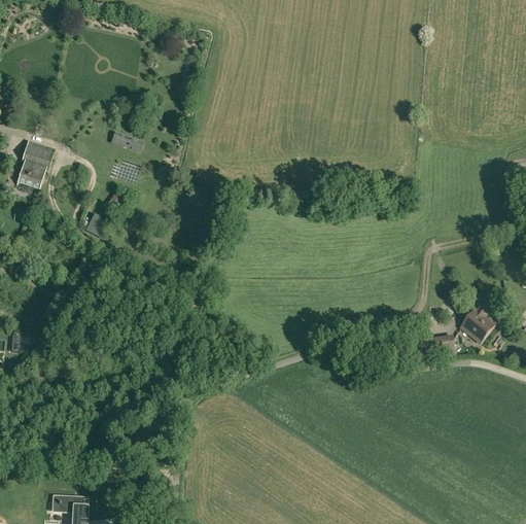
[(110,141),(140,151),(143,141),(113,131),(110,141)]
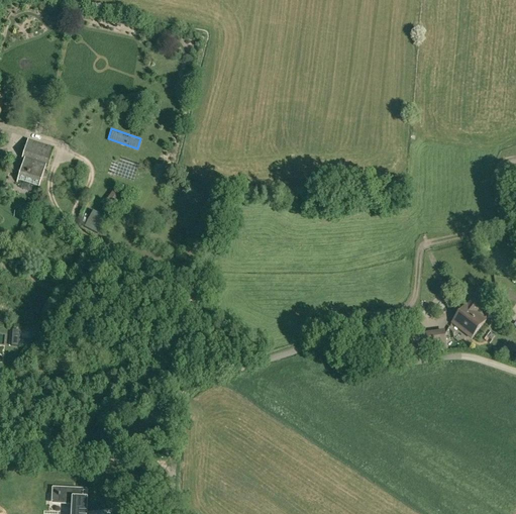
[(15,180),(21,182),(37,187),(44,165),(46,166),(54,145),(26,136),(20,157),(22,158),(15,180)]
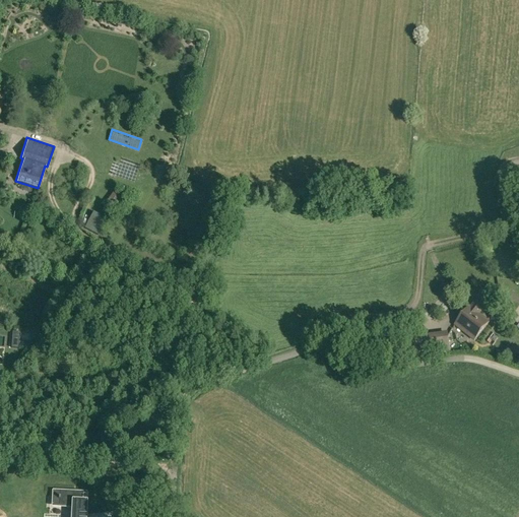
[(114,189),(106,201),(116,208),(124,196),(114,189)]
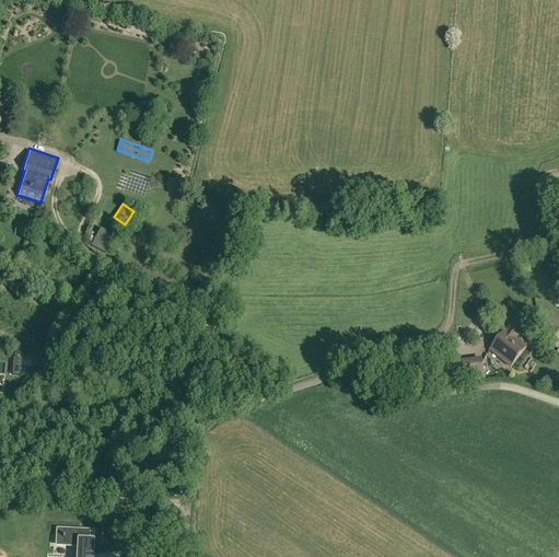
[(104,251),(113,233),(100,227),(91,244),(104,251)]
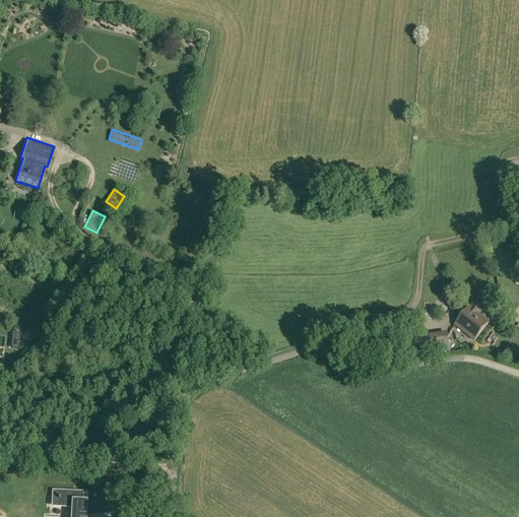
[(453,322),(473,338),(488,320),(477,312),(483,305),(475,299),(469,305),(468,304),(453,322)]
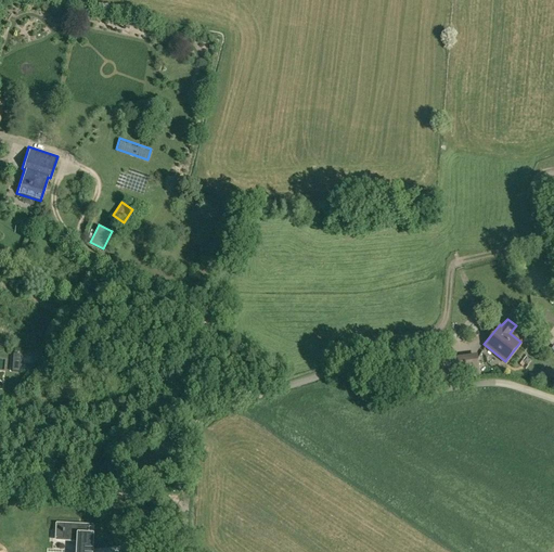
[(479,371),(477,357),(433,362),(435,377),(479,371)]
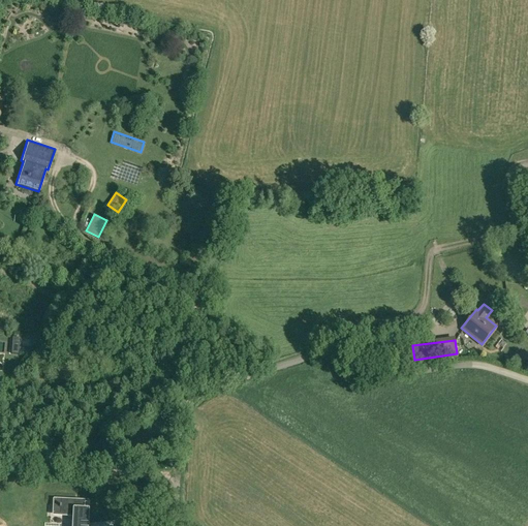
[(85,525),(86,521),(87,507),(83,507),(83,499),(53,497),(53,498),(60,498),(59,503),(58,503),(58,505),(59,505),(59,512),(72,513),(72,517),(71,525),(72,525),(71,525),(85,525)]
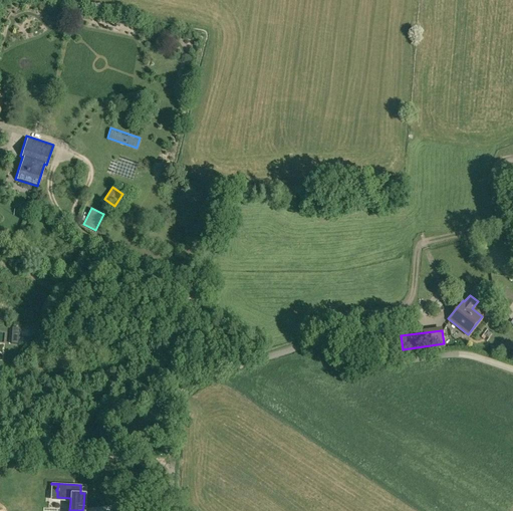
All buildings are outlined.
